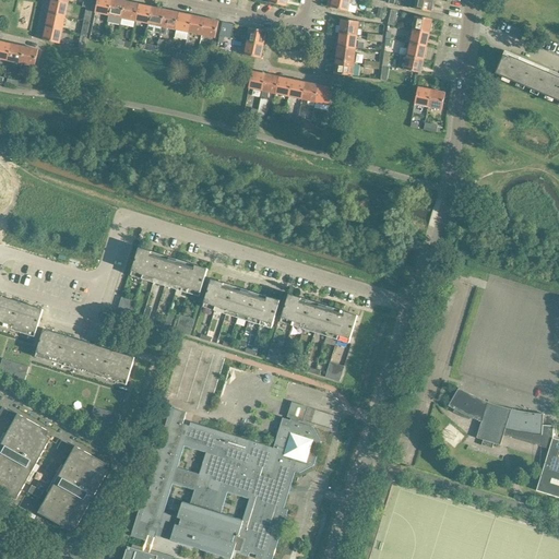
[(109,16),(111,0),(97,0),(95,13),(109,16)]
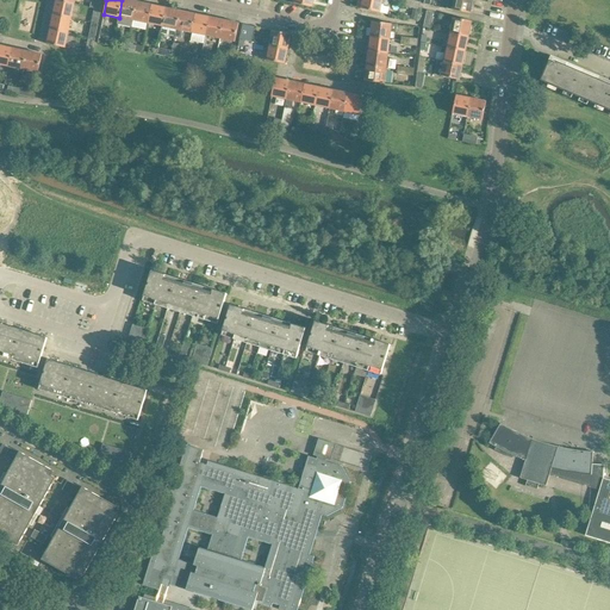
[(134,20),(137,2),(126,0),(122,0),(119,18),(117,25),(132,27),(134,20)]
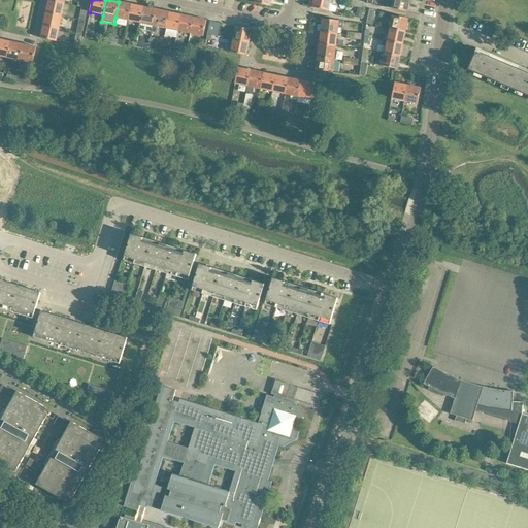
[(329,11),(331,0),(314,0),(312,8),(329,11)]
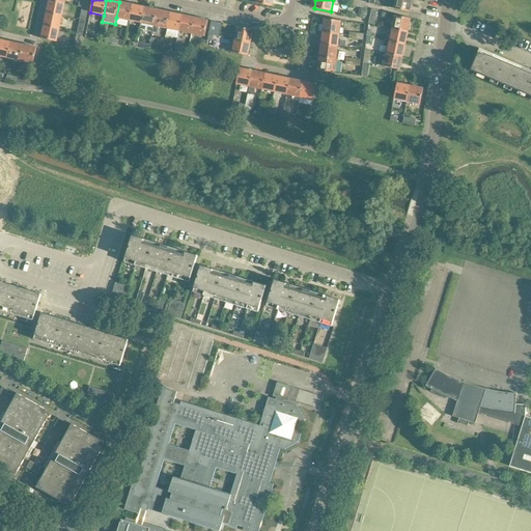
[(410,12),(412,0),(390,0),(389,8),(410,12)]
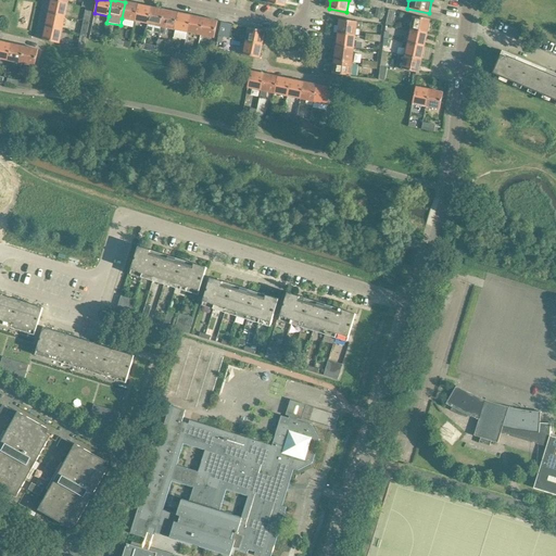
[(65,17),(67,4),(51,1),(49,14),(65,17)]
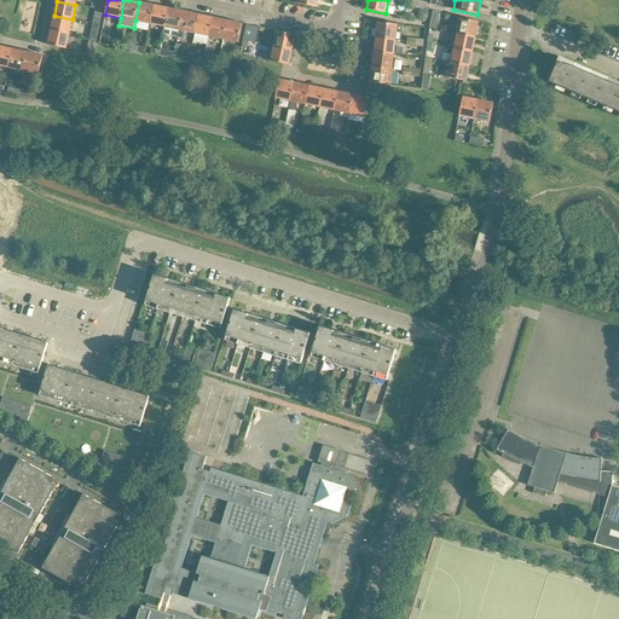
[(150,24),(154,5),(139,3),(136,21),(150,24)]
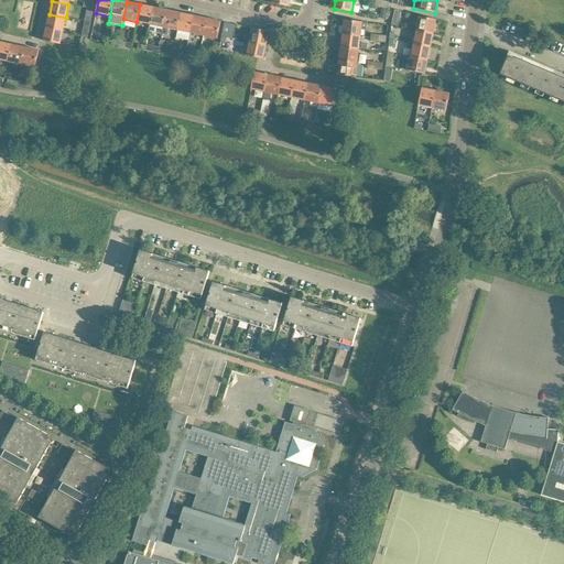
[(150,25),(154,8),(140,4),(137,22),(150,25)]
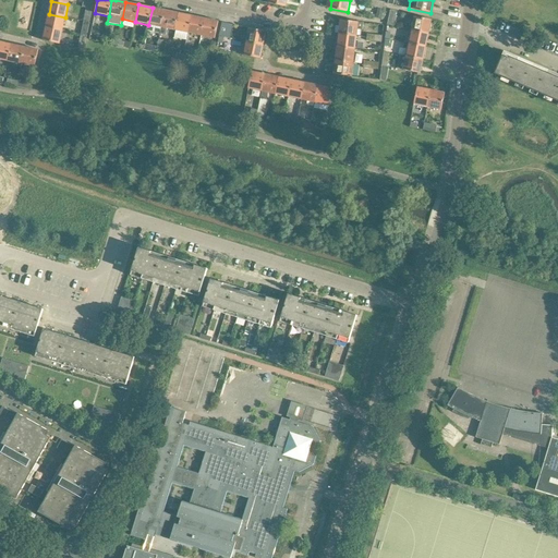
[(89,23),(93,10),(86,8),(83,22),(89,23)]
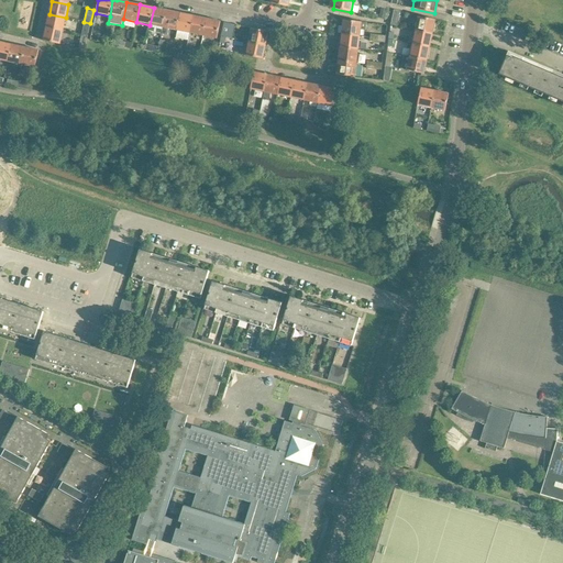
[(162,34),(167,11),(154,8),(150,25),(148,31),(162,34)]
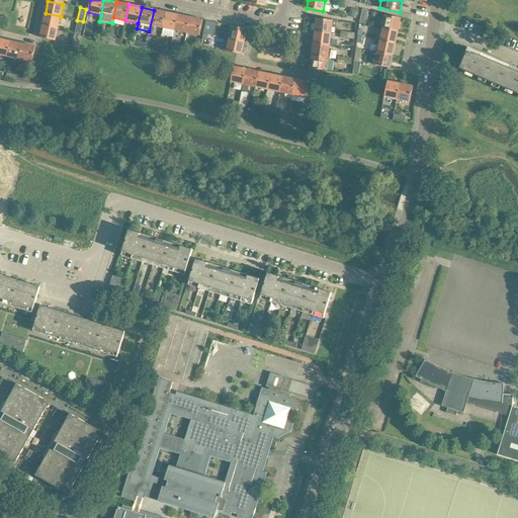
[(362,9),(360,23),(365,24),(368,10),(362,9)]
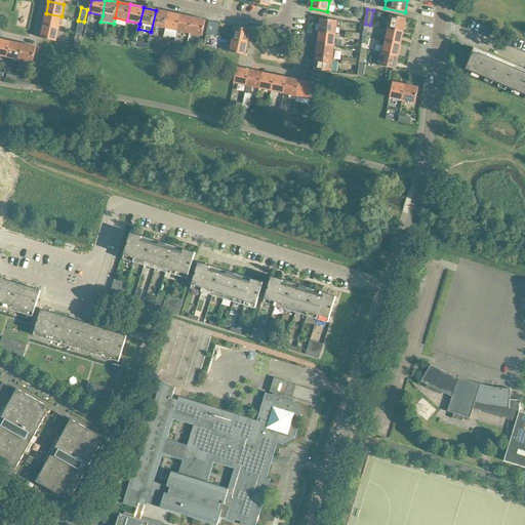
[(164,29),(168,12),(156,10),(151,32),(156,33),(157,27),(164,29)]
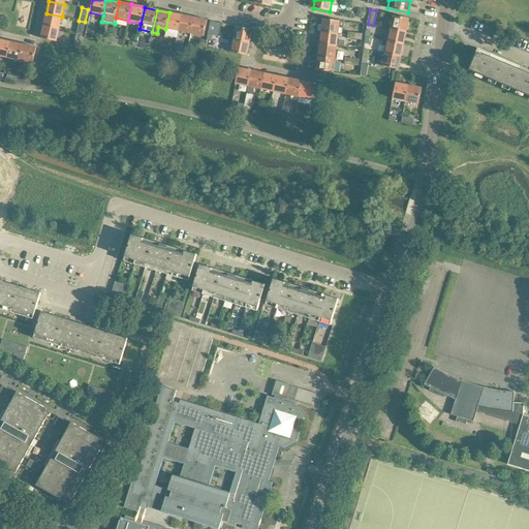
[(178,31),(182,16),(169,12),(165,29),(178,31)]
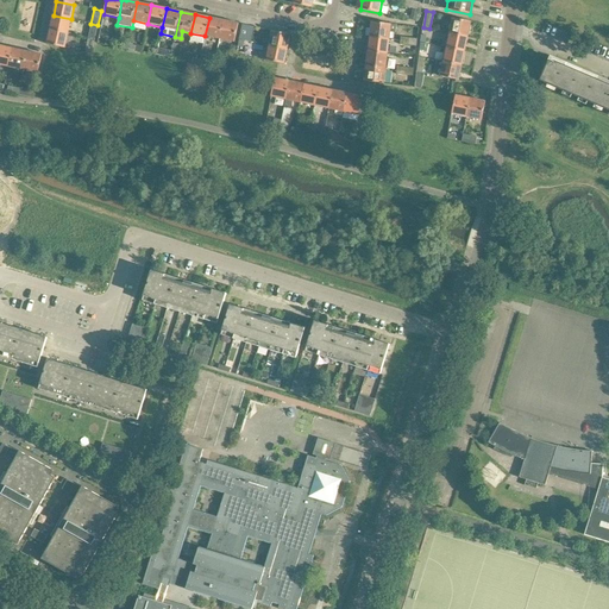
[(68,33),(71,19),(54,16),(50,30),(68,33)]
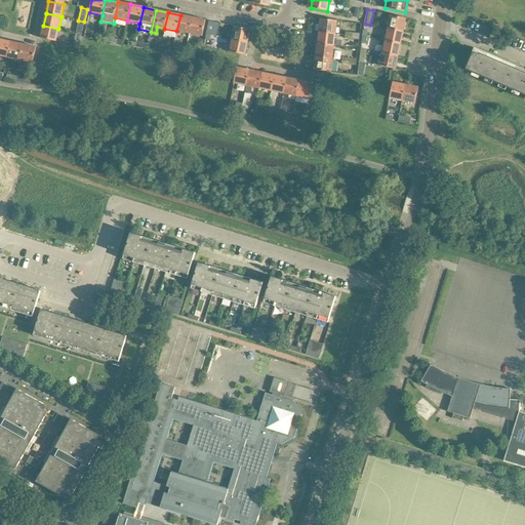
[(190,34),(193,17),(180,15),(176,31),(190,34)]
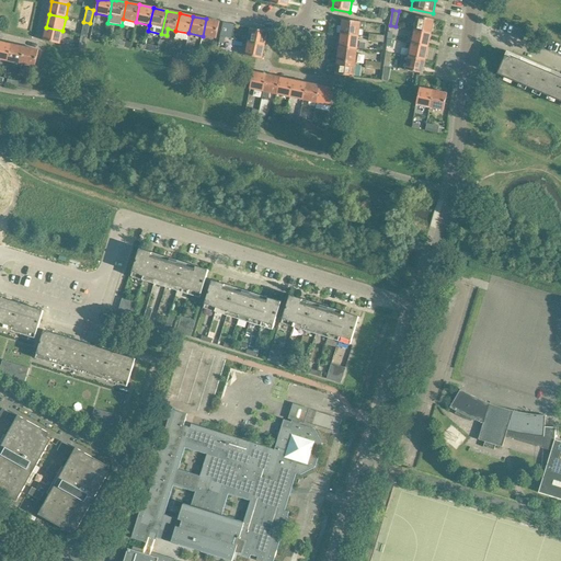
[(431,34),(434,20),(416,16),(413,31),(431,34)]
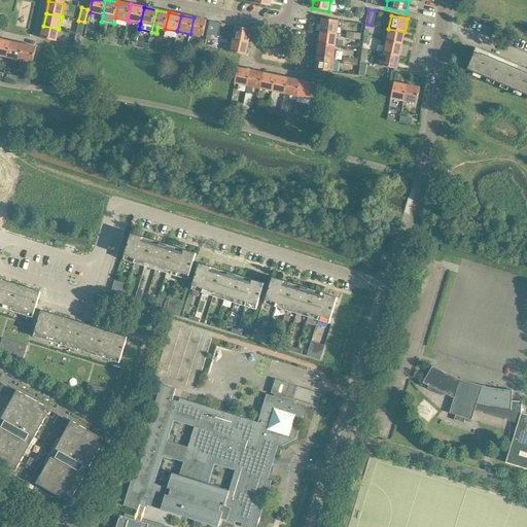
[(203,37),(206,21),(194,18),(190,34),(203,37)]
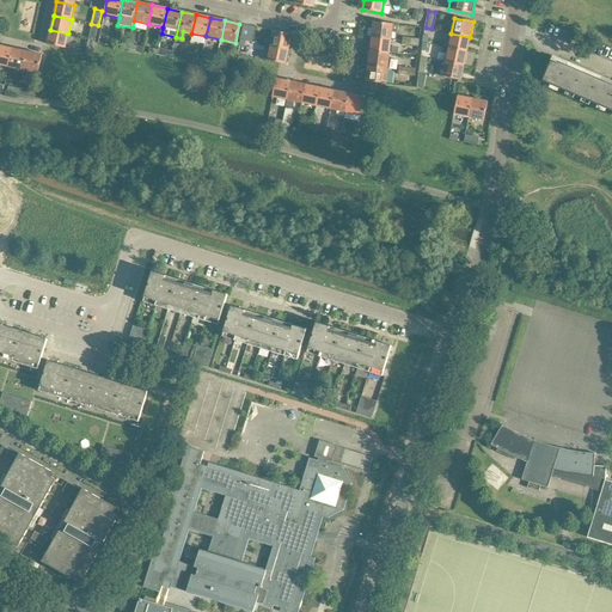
[(373,23),(372,37),(391,40),(392,32),(398,32),(398,24),(393,24),(393,25),(373,23)]
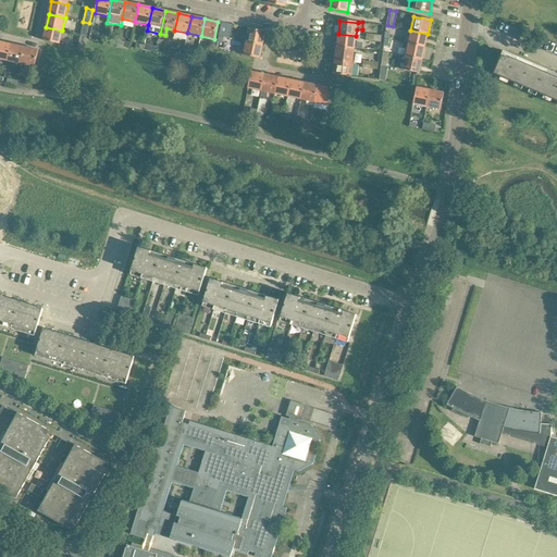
[(87,36),(89,23),(83,22),(81,35),(87,36)]
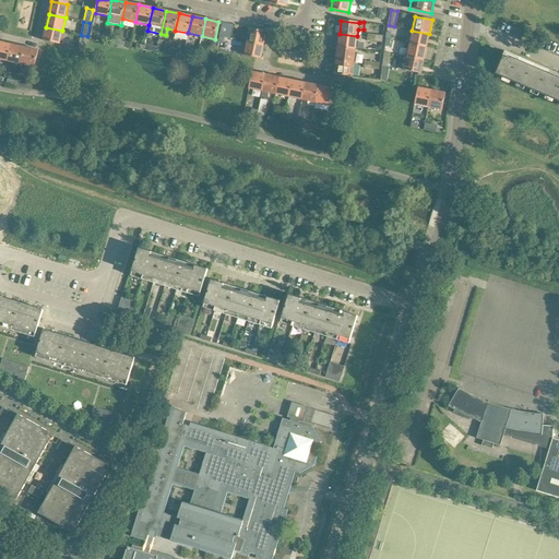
[(226,37),(228,24),(223,23),(219,36),(226,37)]
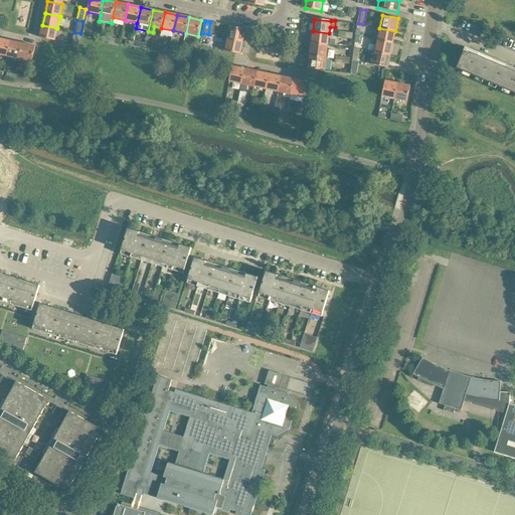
[(55,41),(57,28),(42,25),(39,38),(55,41)]
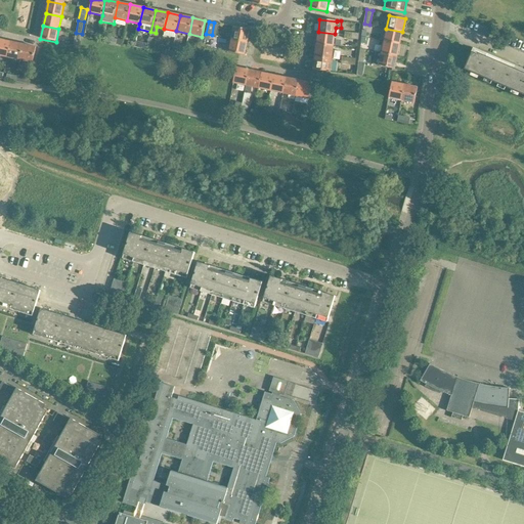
[(247,42),(250,30),(234,27),(231,39),(247,42)]
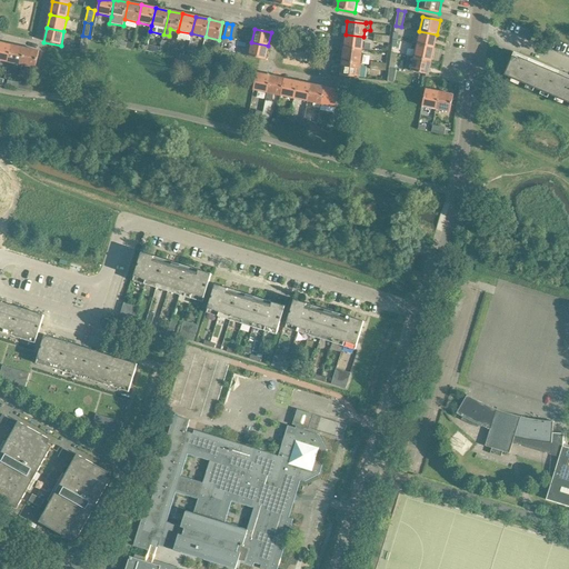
[(435,48),(437,35),(419,31),(417,45),(435,48)]
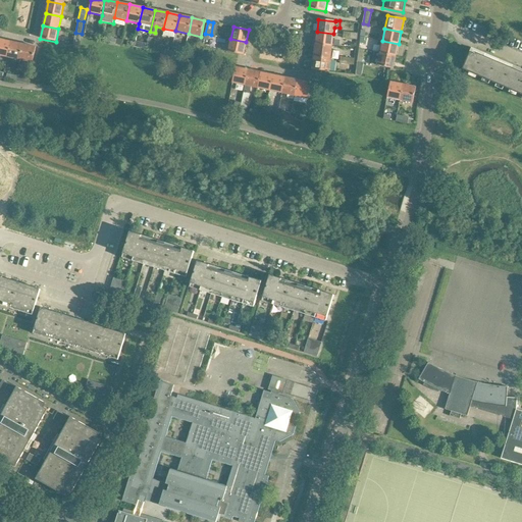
[(332,47),(333,34),(317,32),(315,45),(332,47)]
